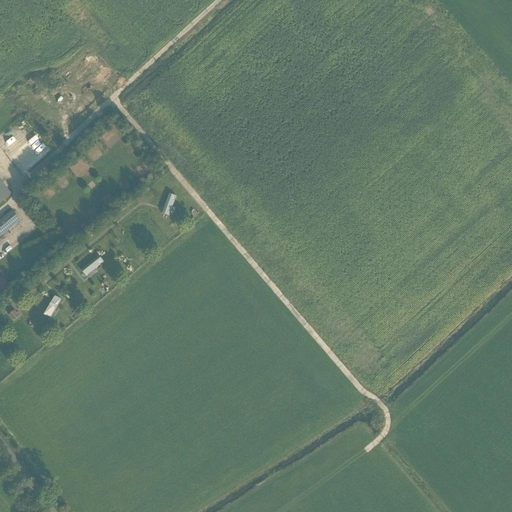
[(12,161),(23,174),(51,150),(40,137),(12,161)]
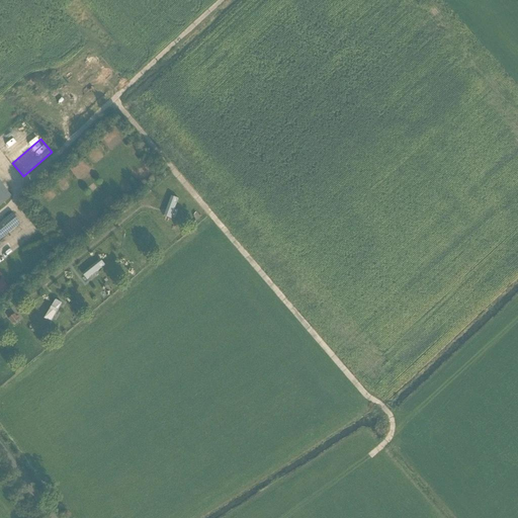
[(0,205),(10,198),(0,184),(0,205)]
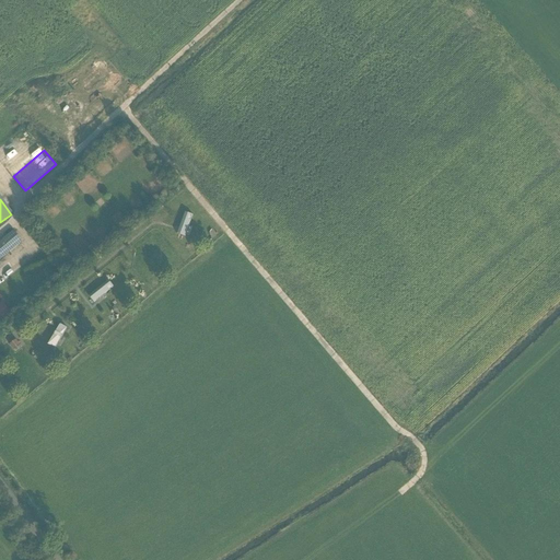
[(12,233),(0,242),(0,259),(21,244),(12,233)]
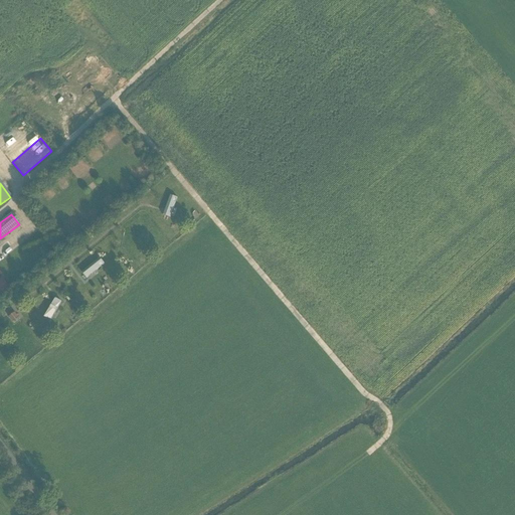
[(100,258),(81,272),(86,279),(105,264),(100,258)]
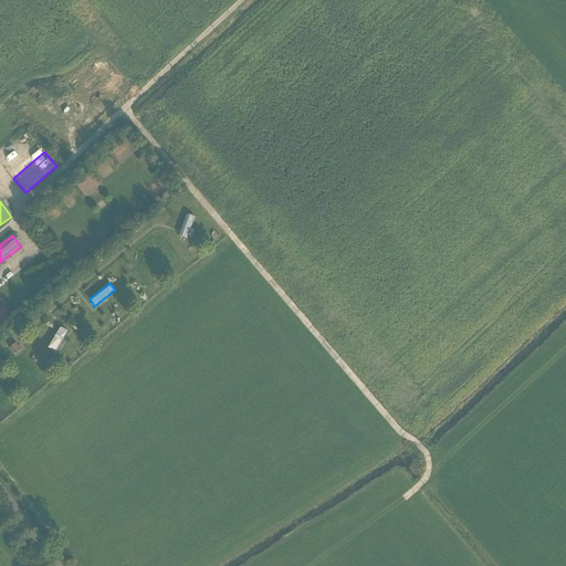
[(2,306),(0,307),(0,314),(3,320),(9,315),(2,306)]
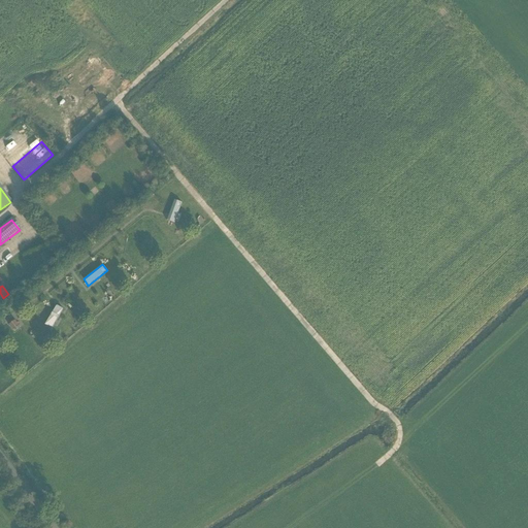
[(63,309),(57,305),(45,324),(53,328),(63,309)]
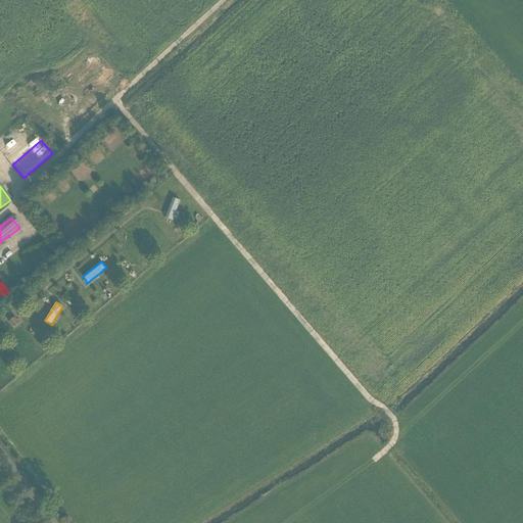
[(13,317),(9,321),(13,326),(18,323),(13,317)]
